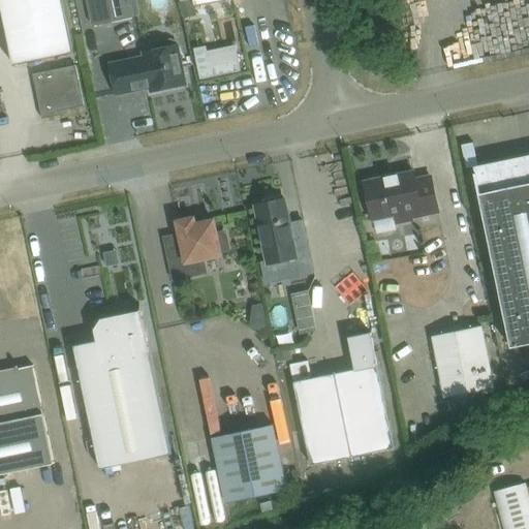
[(0,0),(0,1),(9,45),(13,65),(72,53),(61,0),(0,0)]
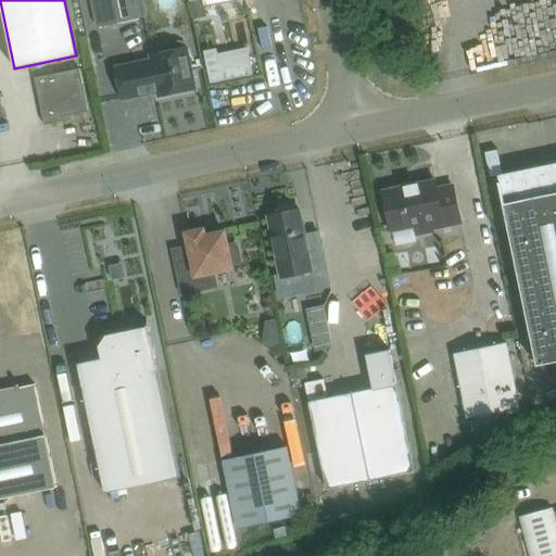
[(136,0),(91,0),(98,27),(140,19),(136,0)]
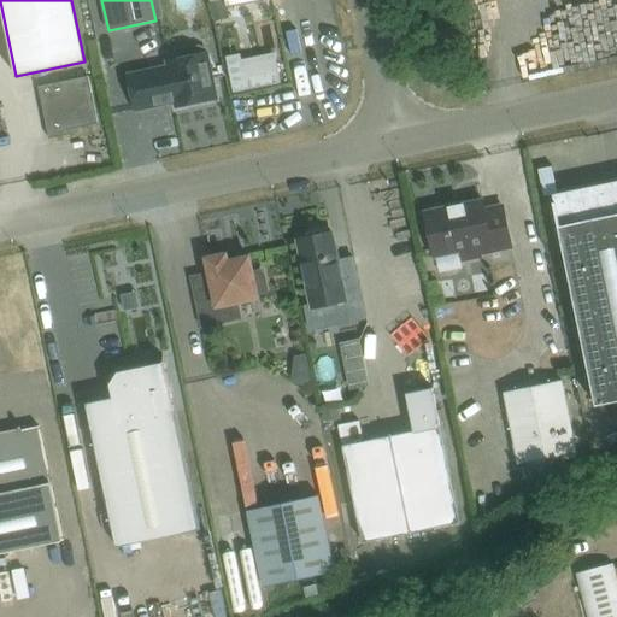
[(594,45),(615,45),(613,18),(593,19),(594,45)]
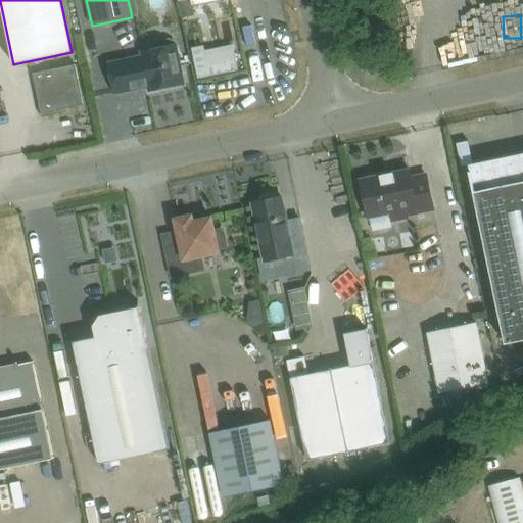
[(457,56),(473,54),(471,36),(455,38),(457,56)]
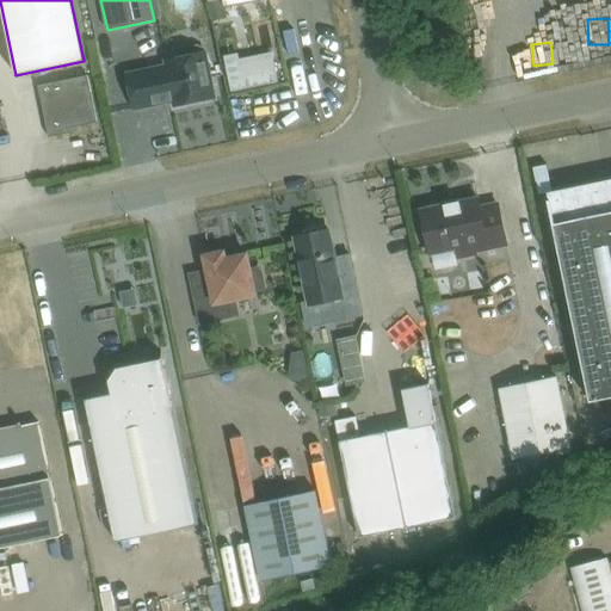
[(185,51),(186,56),(165,61),(166,65),(127,73),(135,109),(173,102),(174,105),(215,97),(205,51),(204,53),(203,48),(197,45),(189,47),(185,51)]
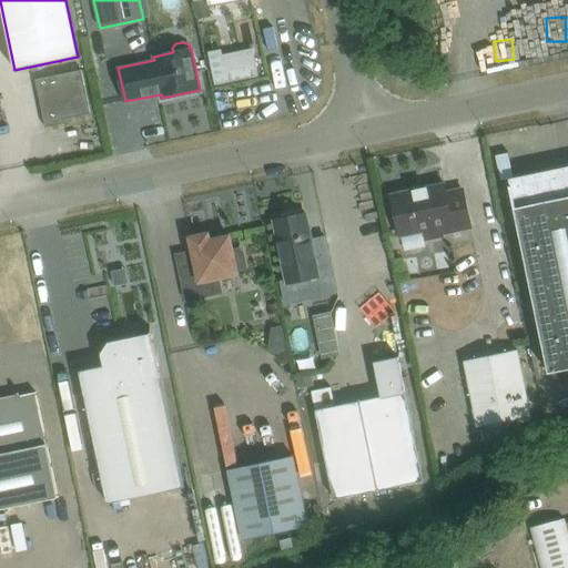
[(259,77),(252,49),(222,56),(221,49),(208,52),(215,85),(259,77)]
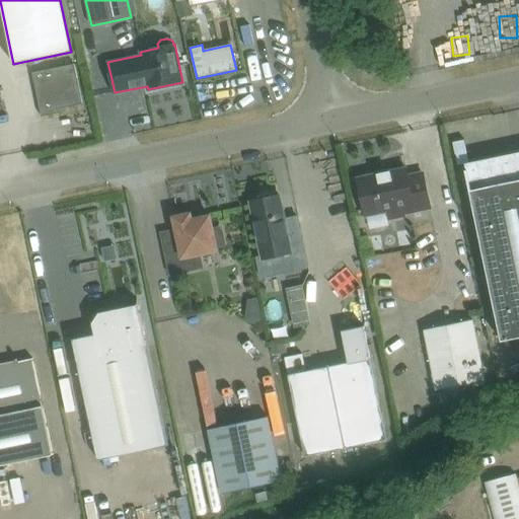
[(75,64),(32,73),(42,117),(59,113),(58,108),(83,103),(75,64)]
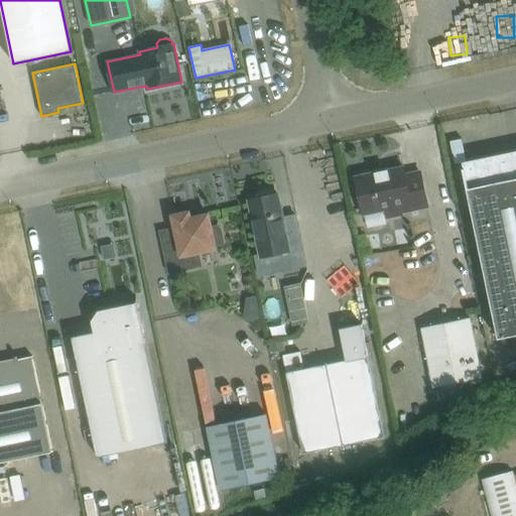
[(515,172),(513,159),(481,165),(483,173),(467,176),(465,168),(463,168),(467,188),(497,339),(501,338),(504,351),(515,348),(515,172)]
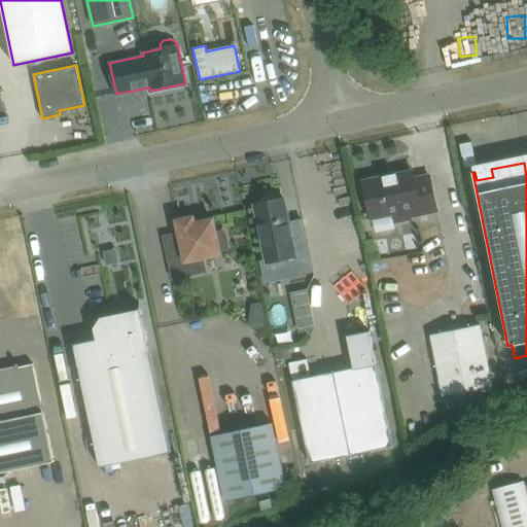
[(414,179),(413,171),(363,181),(371,218),(393,214),(394,222),(412,218),(410,210),(434,205),(435,208),(436,208),(429,176),(414,179)]
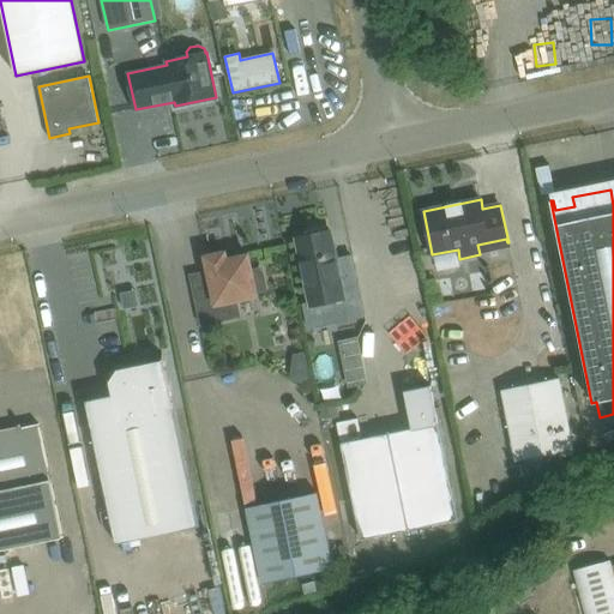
[(305,236),(296,239),(301,262),(309,302),(302,304),(308,330),(366,318),(353,256),(337,258),(336,254),(331,232),(321,233),(319,229),(306,232),(305,236)]
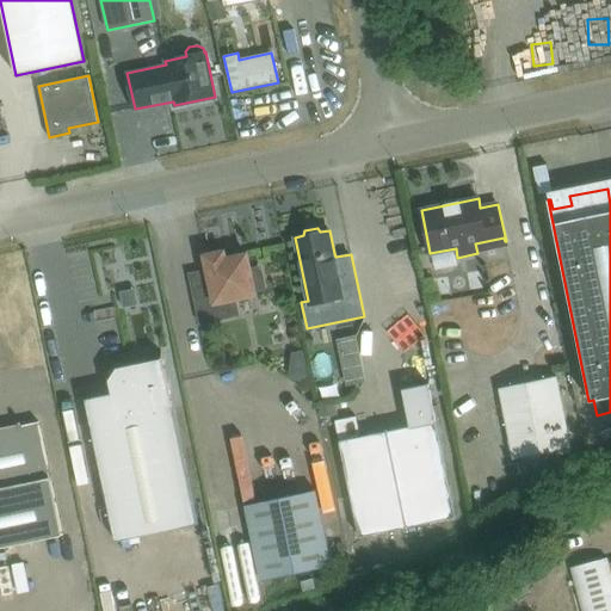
[(205,255),(210,282),(195,285),(202,321),(239,314),(236,300),(255,295),(254,290),(264,288),(260,269),(251,271),(247,254),(226,259),(224,252),(205,255)]
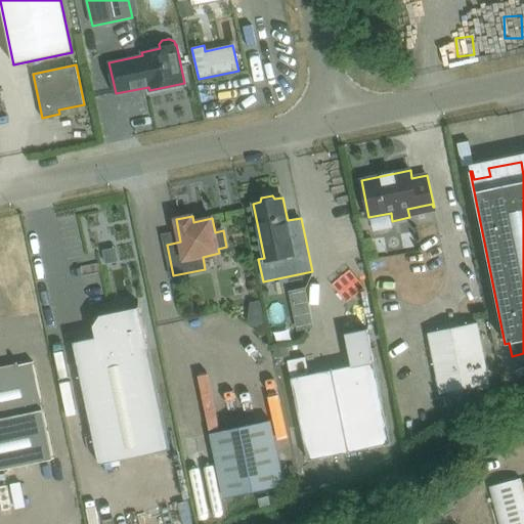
[(413,225),(416,238),(428,236),(426,223),(413,225)]
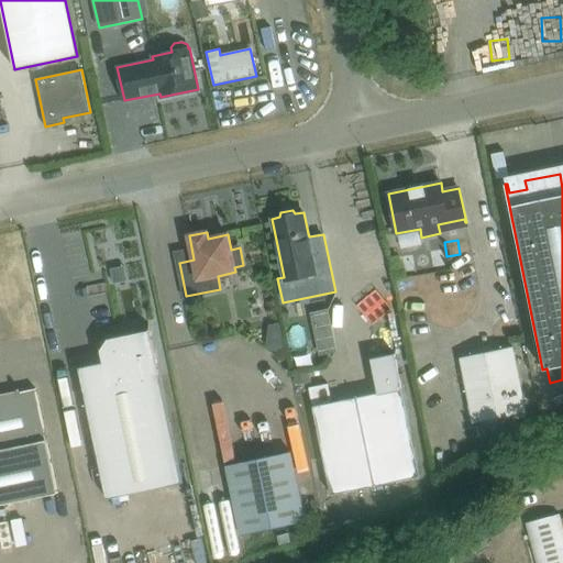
[(107,499),(183,484),(148,321),(146,321),(148,331),(108,339),(100,351),(103,363),(79,368),(107,499)]
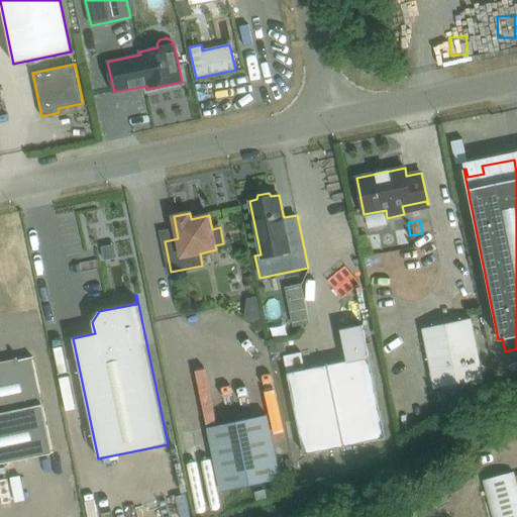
[(309,324),(305,306),(289,309),(293,327),(309,324)]
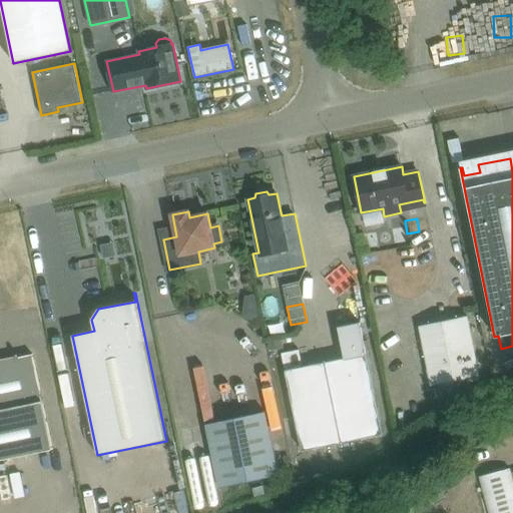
[(421,326),(432,385),(479,375),(468,316),(421,326)]
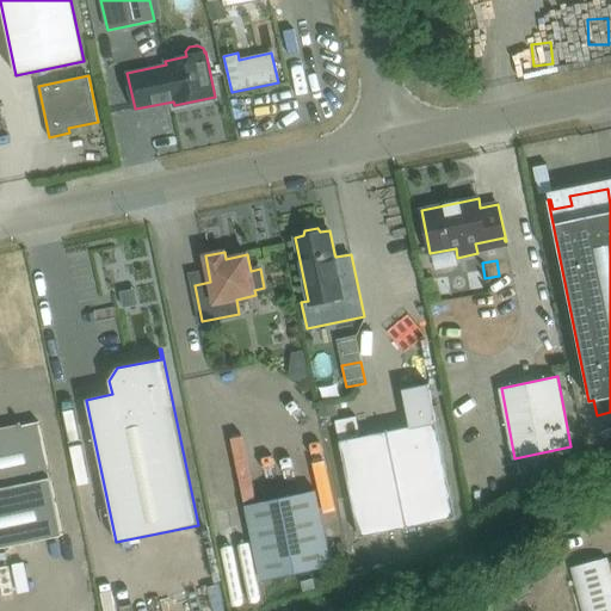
[(411,426),(388,431),(408,528),(457,517),(429,382),(403,388),(411,426)]
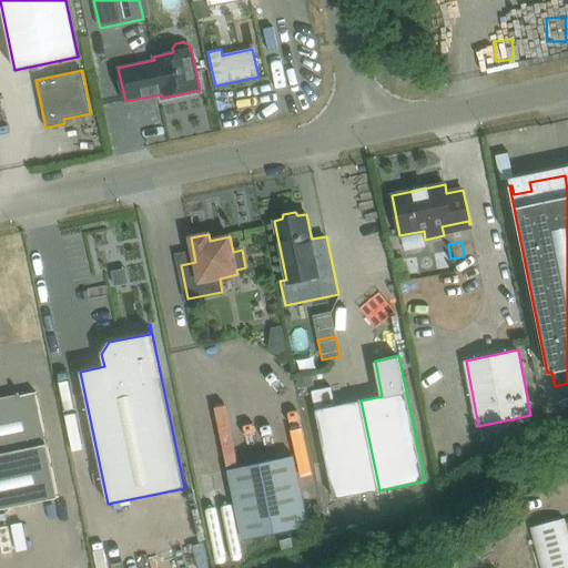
[(312,375),(296,378),(298,388),(314,386),(312,375)]
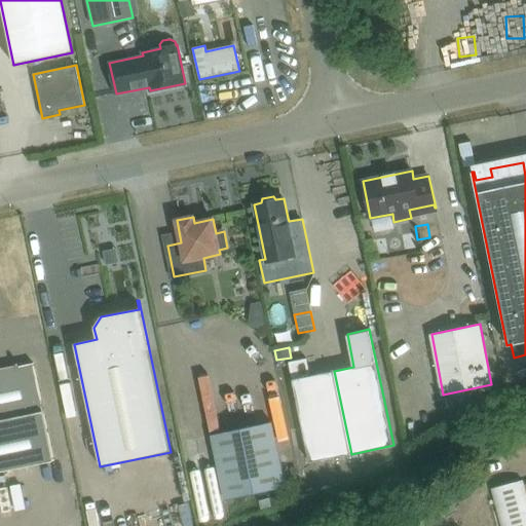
[(334,371),(309,376),(306,359),(289,362),(309,462),(351,454),(334,371)]
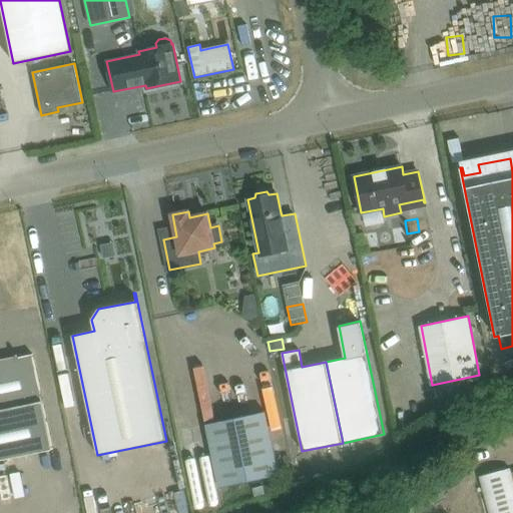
[(0,460),(52,449),(32,355),(19,357),(18,354),(15,355),(16,358),(0,361),(0,460)]
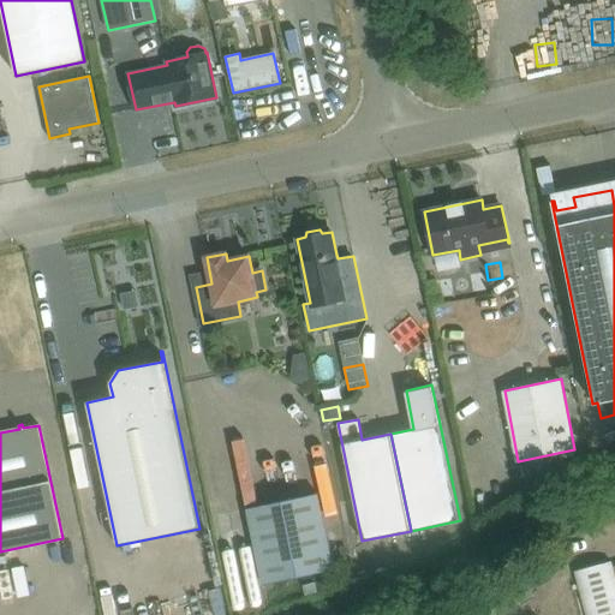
[(263,584),(334,569),(318,494),(248,508),(263,584)]
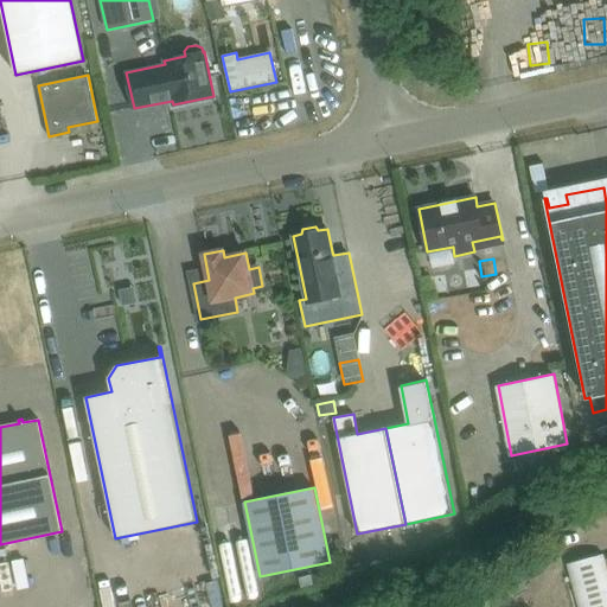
[(606,606),(606,568),(604,554),(567,563),(577,606),(606,606)]
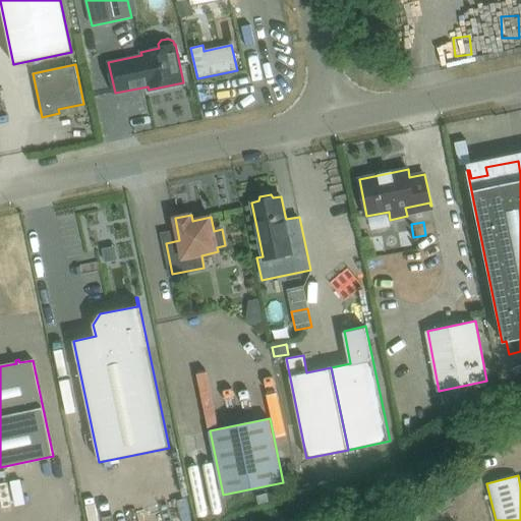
[(267,493),(255,496),(257,505),(269,502),(267,493)]
